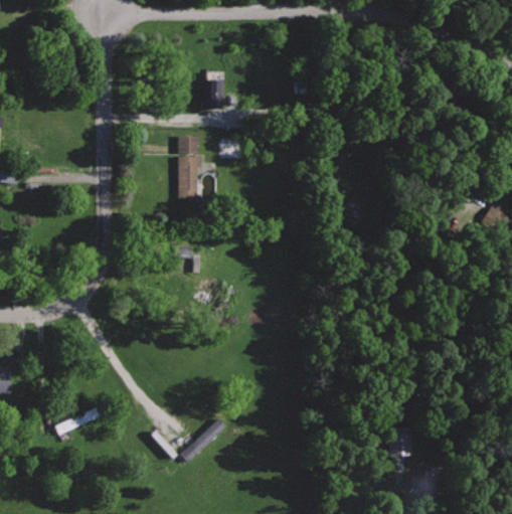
[(207,108),(222,108),(223,71),(208,70),(207,108)]
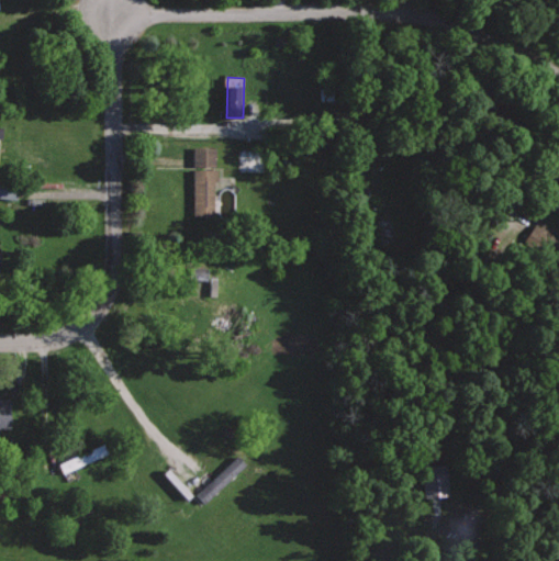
[(193,216),(215,217),(216,148),(194,147),(193,216)]
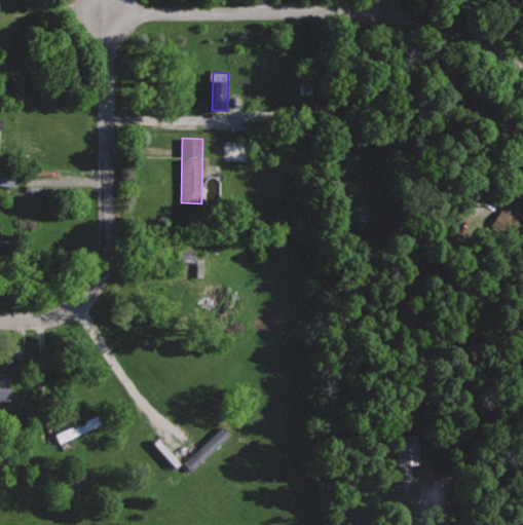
[(0,185),(15,186),(16,169),(0,167),(0,185)]
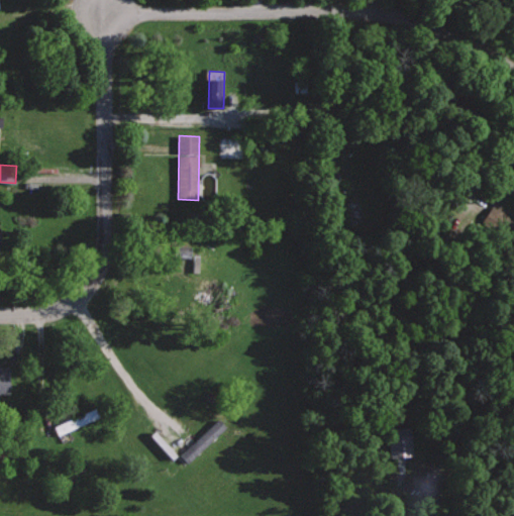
[(192,246),(175,246),(175,258),(191,258),(192,246)]
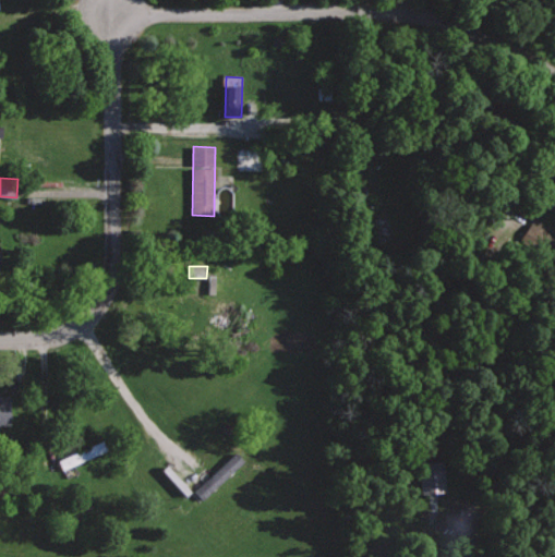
[(0,426),(11,426),(10,397),(0,397),(0,426)]
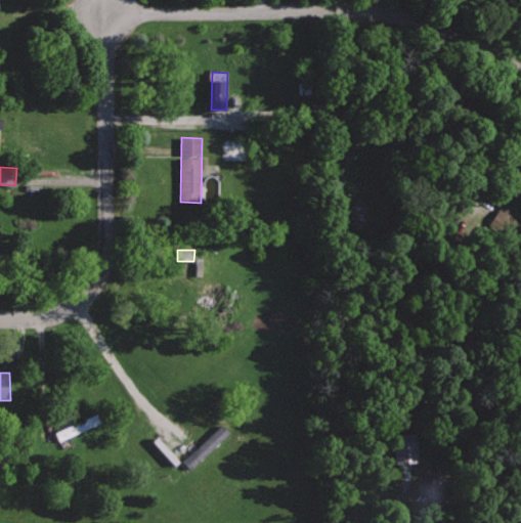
[(55,433),(59,442),(99,424),(95,416),(55,433)]
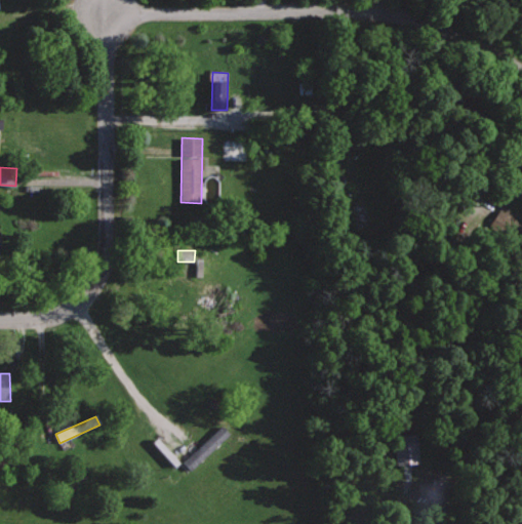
[(184,464),(191,471),(222,440),(214,434),(184,464)]
